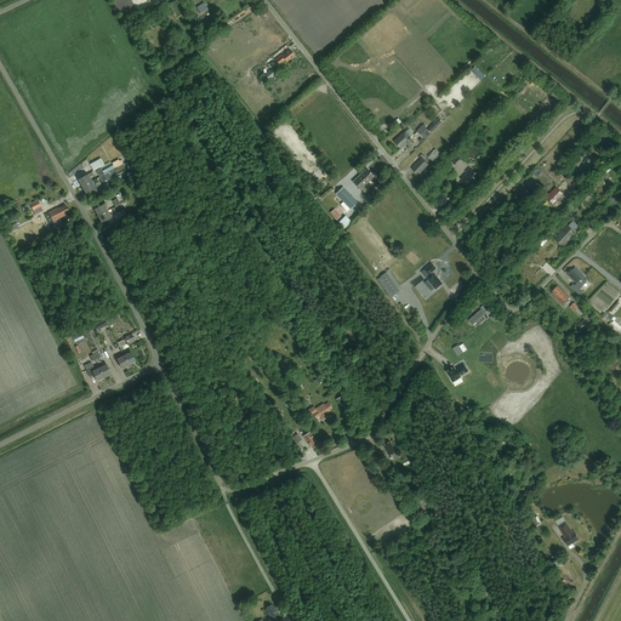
[(286,62),(295,56),(290,50),(281,56),(281,55),(275,60),(279,64),(285,60),(286,62)]
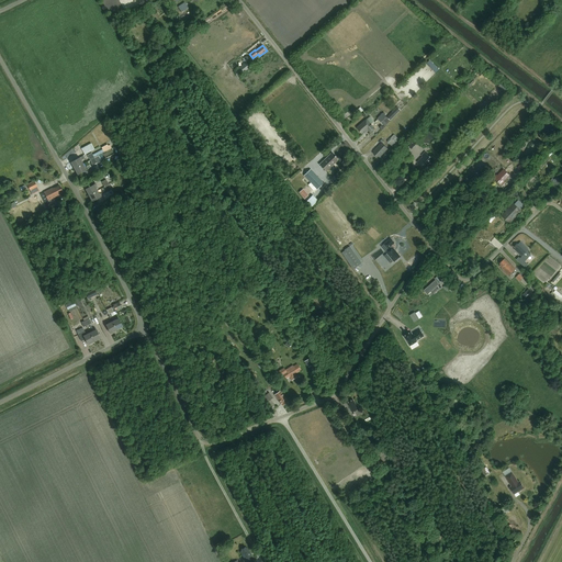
[(237,77),(249,68),(246,63),(233,71),(237,77)]
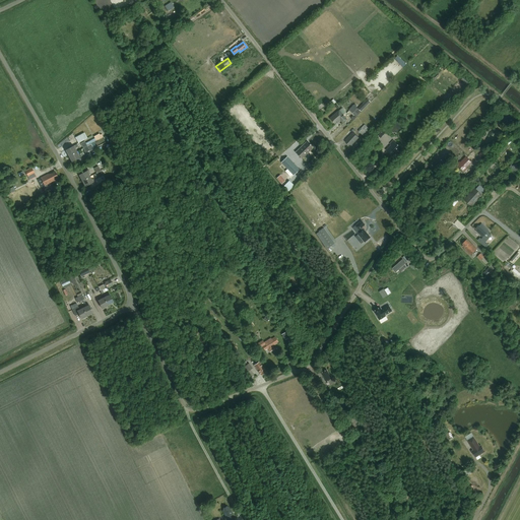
[(461,78),(469,86),(472,83),(464,75),(461,78)]
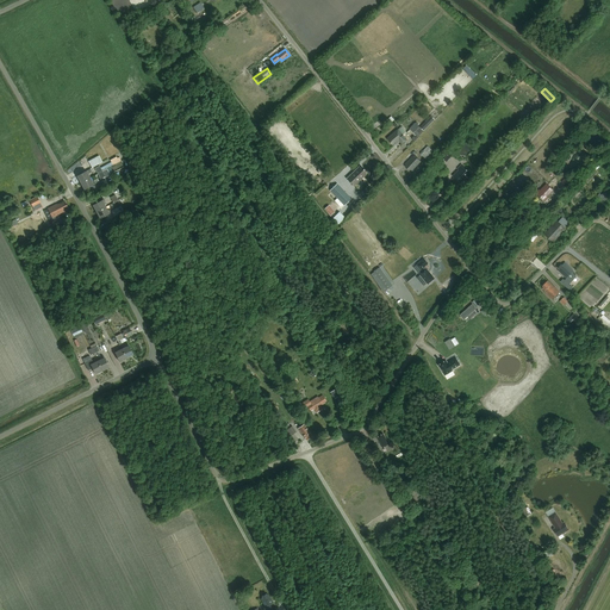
[(418,137),(424,131),(419,126),(415,132),(418,137)]
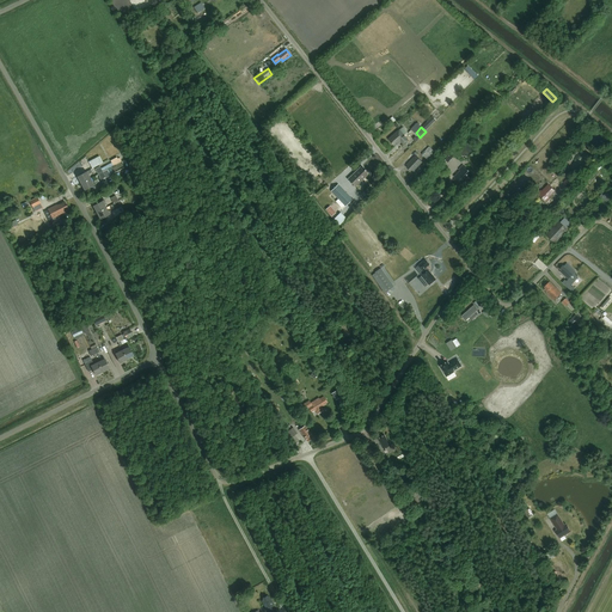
[(401,141),(404,145),(409,140),(399,129),(392,136),(393,138),(392,139),(390,140),(395,145),(397,142),(398,144),(399,141),(401,142),(401,141)]
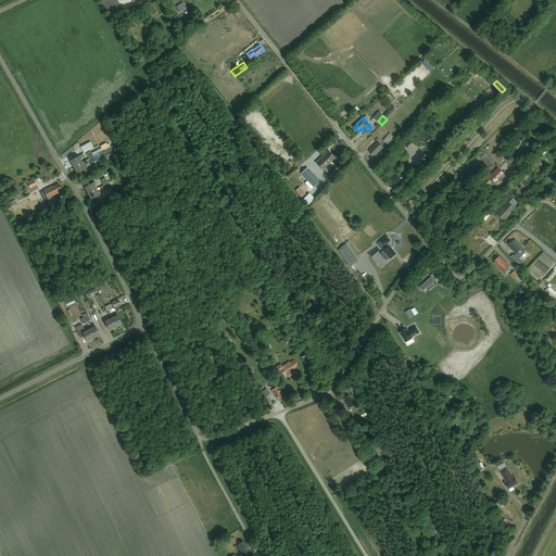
[(383,140),(390,147),(396,139),(390,134),(383,140)]
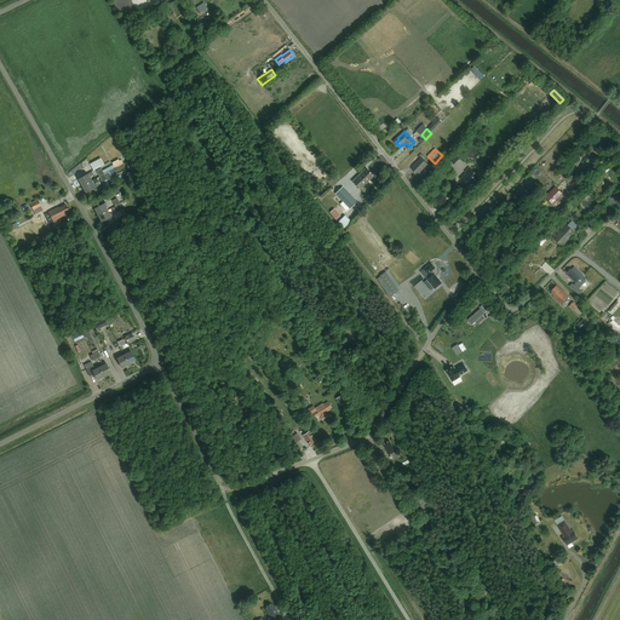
[(454,165),(460,159),(455,153),(448,159),(454,165)]
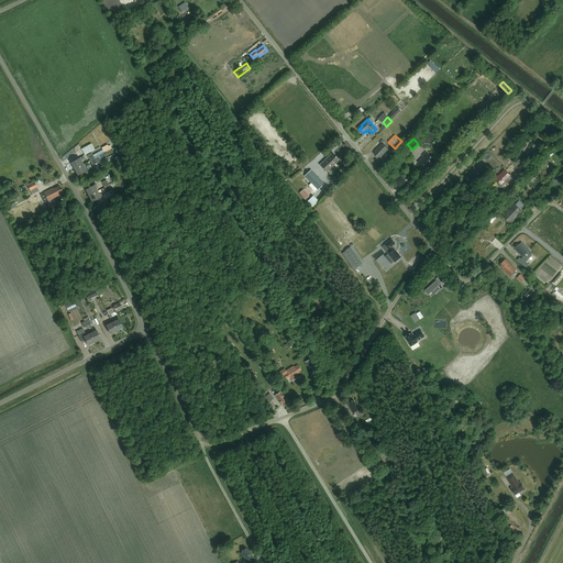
[(85,154),(95,150),(91,143),(81,148),(85,154)]
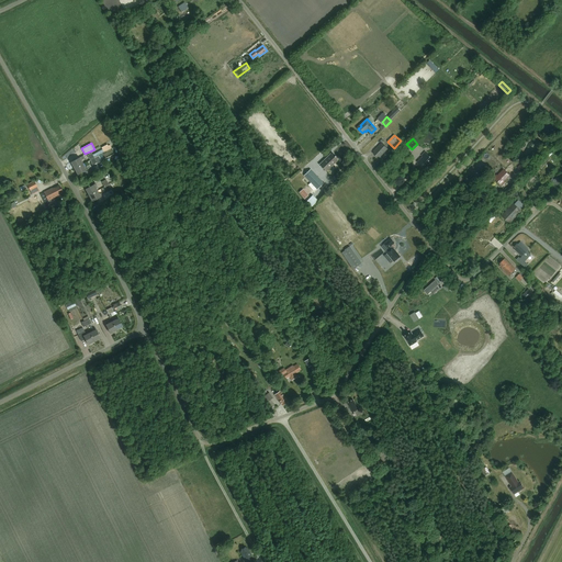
[(373,154),(378,157),(379,156),(380,157),(388,148),(382,143),(373,152),(374,153),(373,154)]
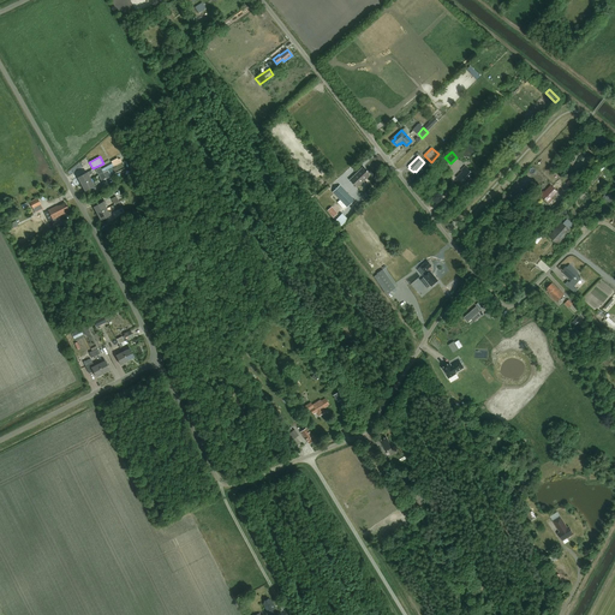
[(476,175),(465,166),(461,171),(463,172),(457,178),(465,185),(471,178),(472,179),(476,175)]
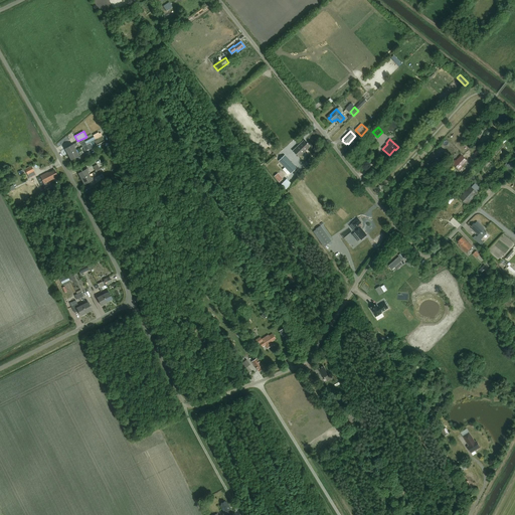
[(87,144),(84,142),(83,140),(79,142),(84,151),(89,149),(87,144)]
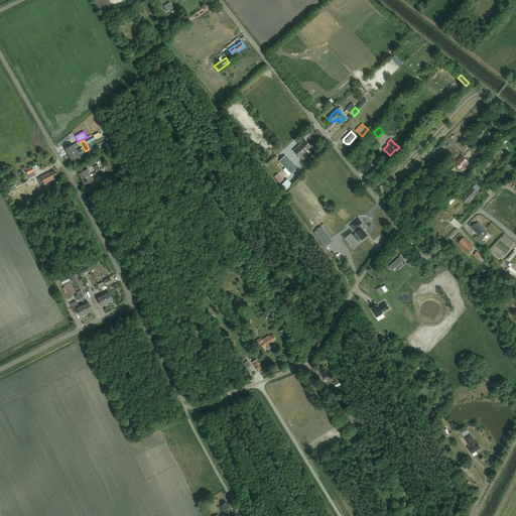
[(299,157),(309,147),(308,146),(309,145),(306,141),(305,142),(303,141),(293,151),(299,157)]
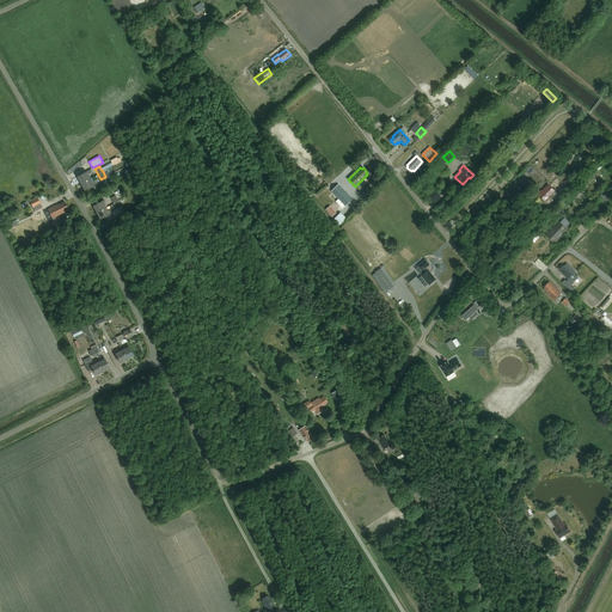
[(81,183),(91,178),(89,175),(92,172),(91,170),(78,177),(81,183)]
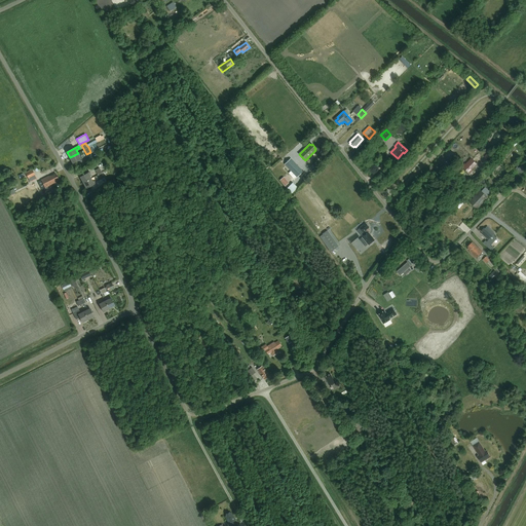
[(488,160),(492,156),(489,152),(484,157),(488,160)]
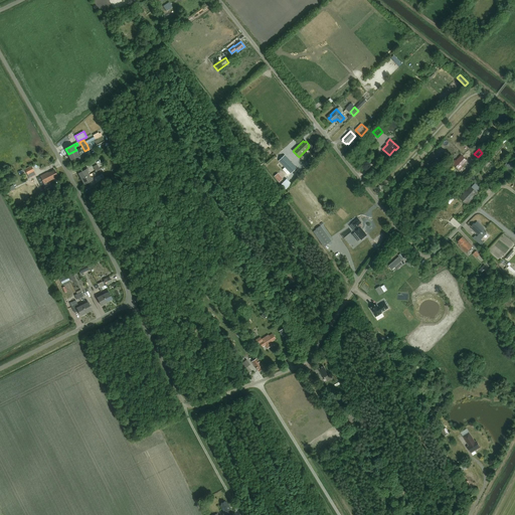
[(76,150),(68,154),(71,160),(80,155),(83,153),(82,151),(77,153),(76,150)]
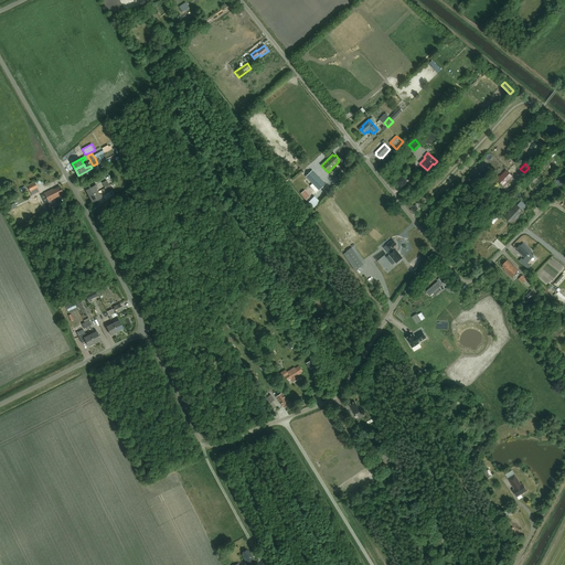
[(305,177),(318,190),(324,183),(312,170),(305,177)]
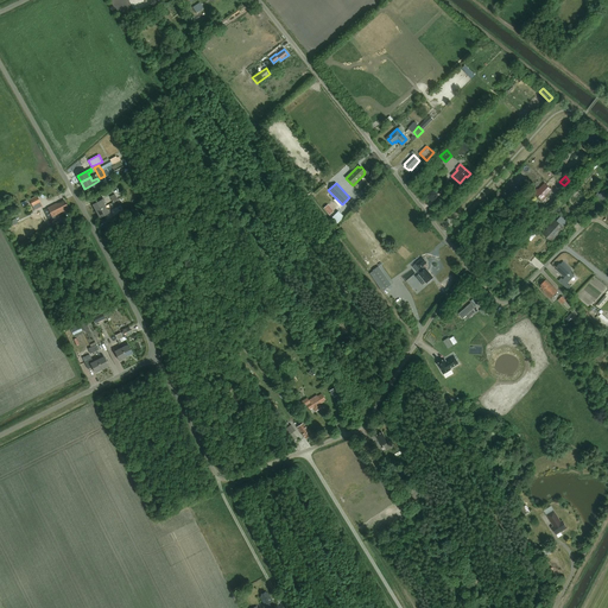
[(551,190),(545,184),(539,190),(538,189),(534,192),(537,195),(537,196),(543,201),(546,197),(545,196),(551,190)]
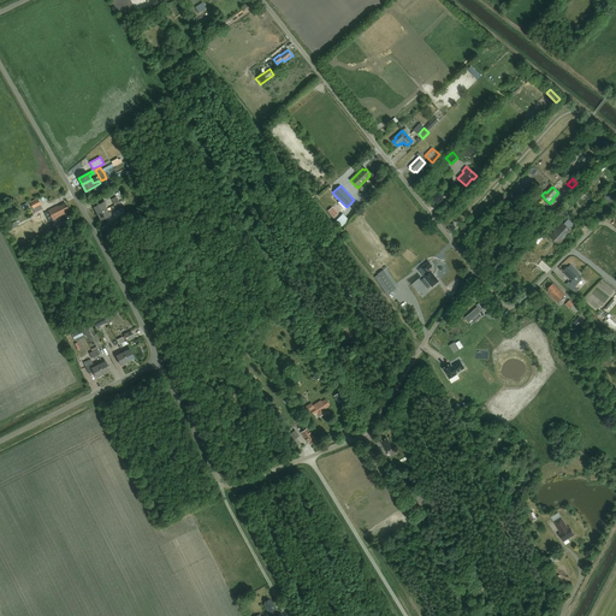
[(605,211),(615,199),(615,195),(614,193),(611,195),(610,194),(604,201),(605,202),(600,207),(605,211)]
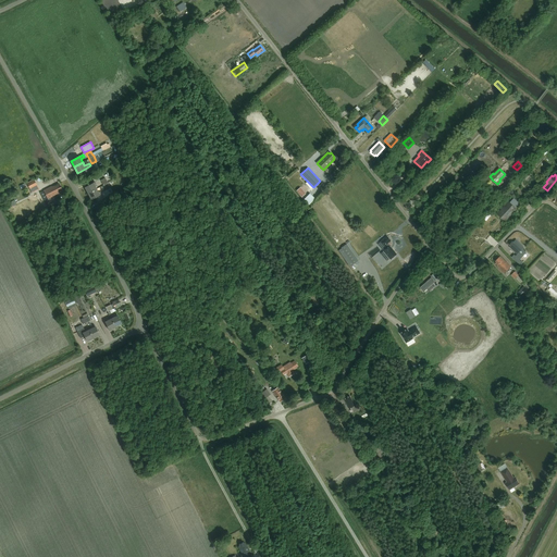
[(107,190),(110,187),(106,177),(101,181),(107,190)]
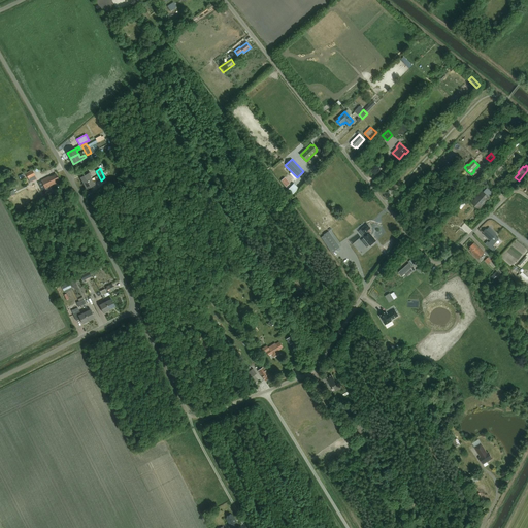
[(30,183),(37,179),(32,170),(26,173),(30,183)]
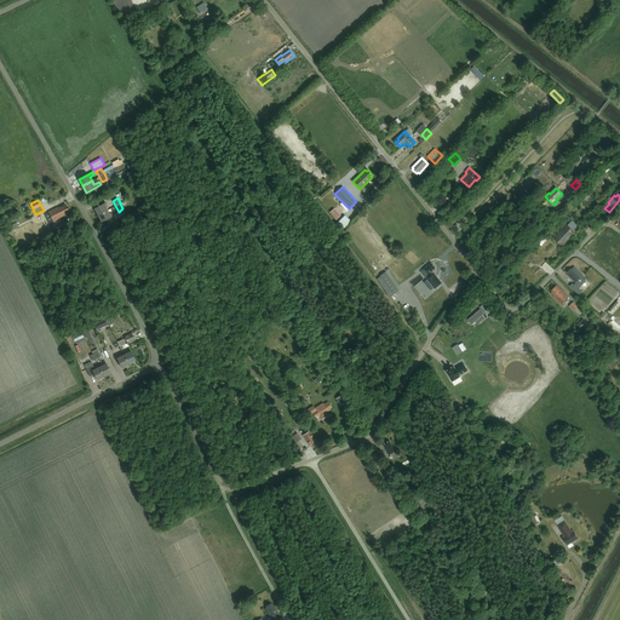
[(105,202),(95,208),(98,216),(108,211),(105,206),(107,206),(105,202)]
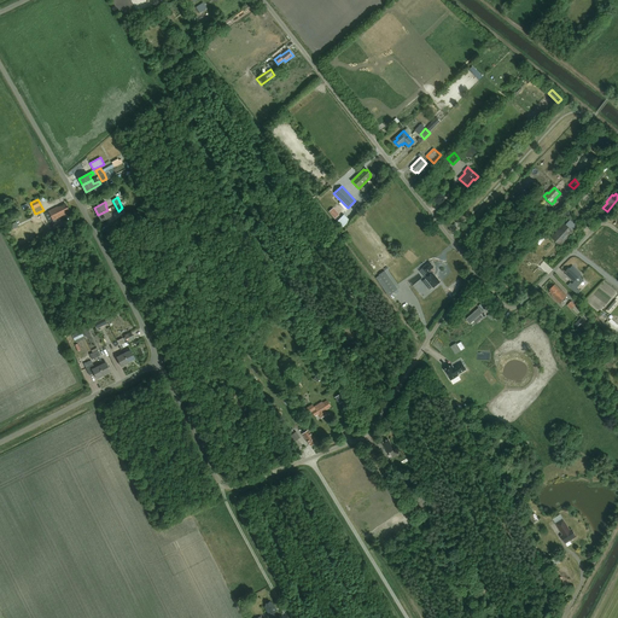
[(69,213),(68,210),(69,210),(66,205),(64,207),(64,204),(58,208),(57,207),(48,211),(54,223),(60,220),(59,217),(69,213)]
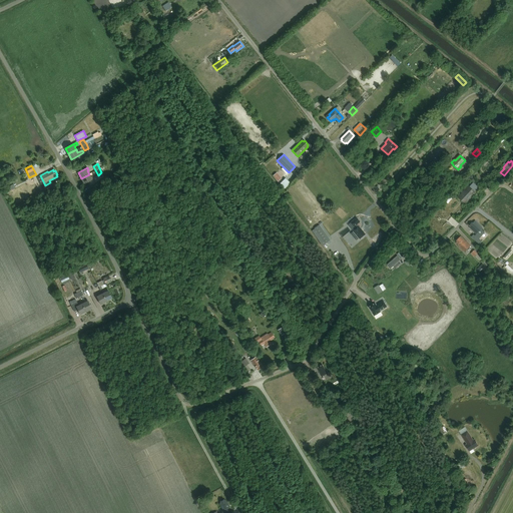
[(273,175),(278,181),(282,178),(277,172),(273,175)]
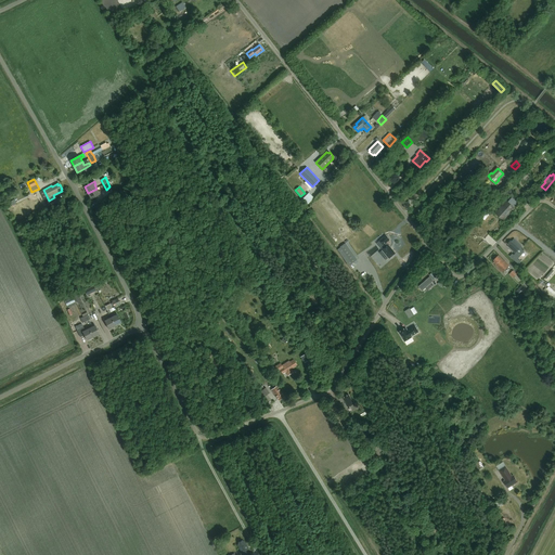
[(97,189),(88,193),(91,199),(101,193),(100,191),(99,192),(97,189)]
